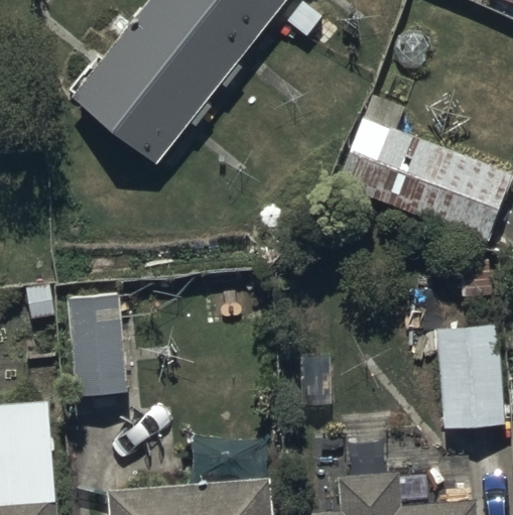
[(140,0),(65,94),(155,167),(290,0),(140,0)]
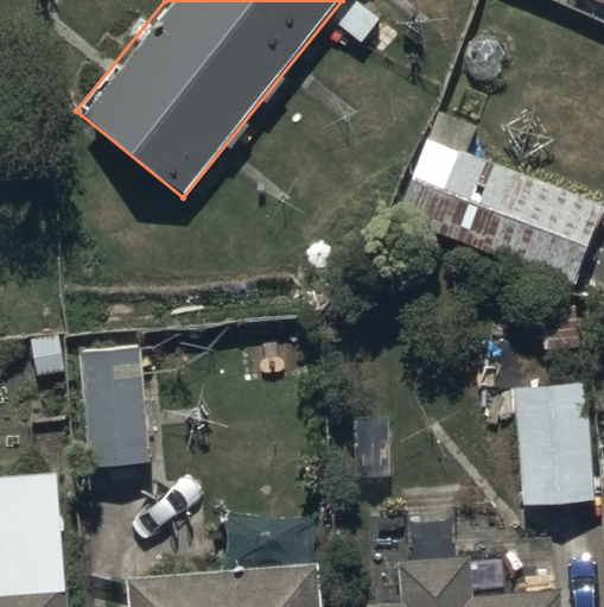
[(442,111),(398,220),(570,288),(603,206),(468,152),(478,125),(442,111)]
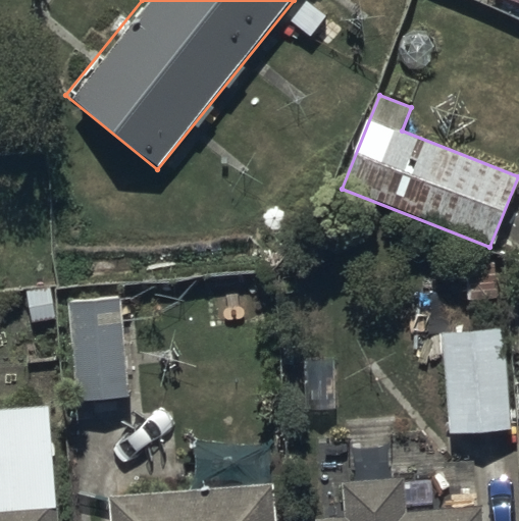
[(121,298),(68,301),(72,397),(125,394),(121,298)]
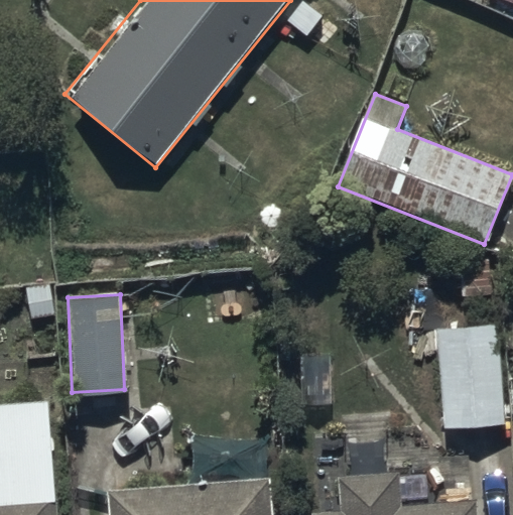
[(500,320),(436,326),(443,426),(507,422),(500,320)]
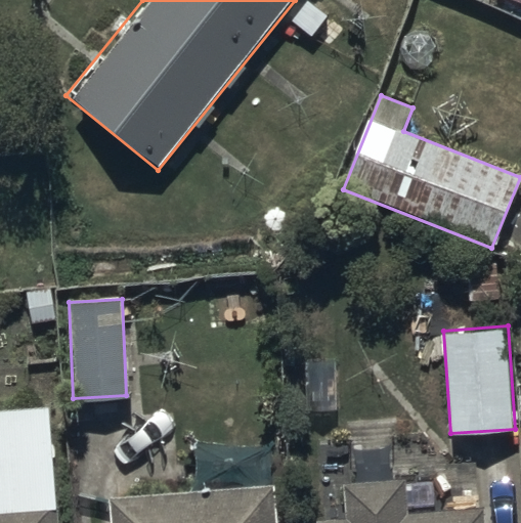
[(56,522),(47,402),(0,406),(0,522),(56,522)]
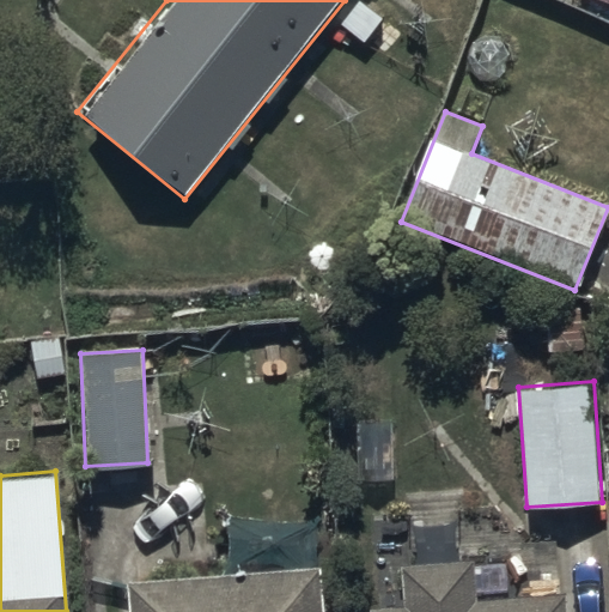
[(402,606),(369,609),(367,611),(568,611),(567,594),(475,601),(472,556),(400,562),(402,606)]
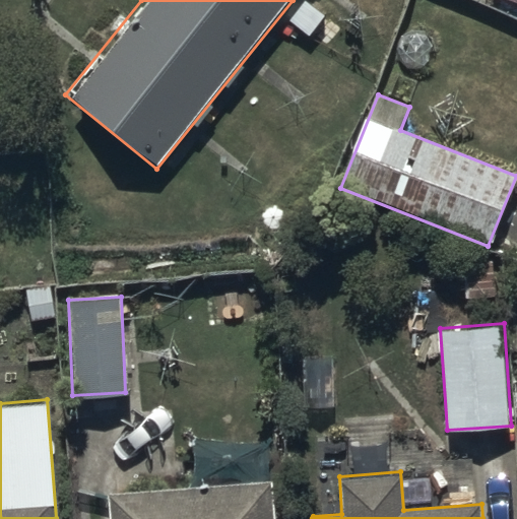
[(276,518),(274,479),(107,493),(108,518),(276,518)]
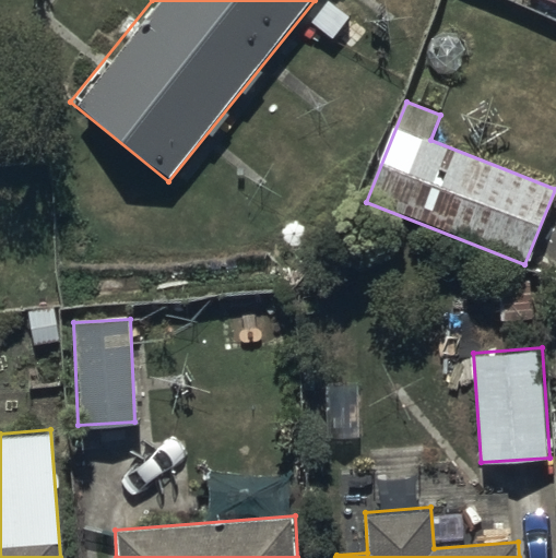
All buildings are outlined.
